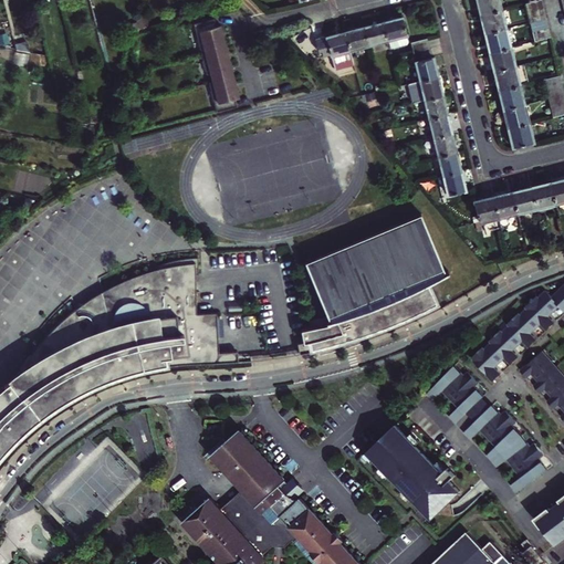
[(476,0),(480,17),(501,11),(498,0),(476,0)]
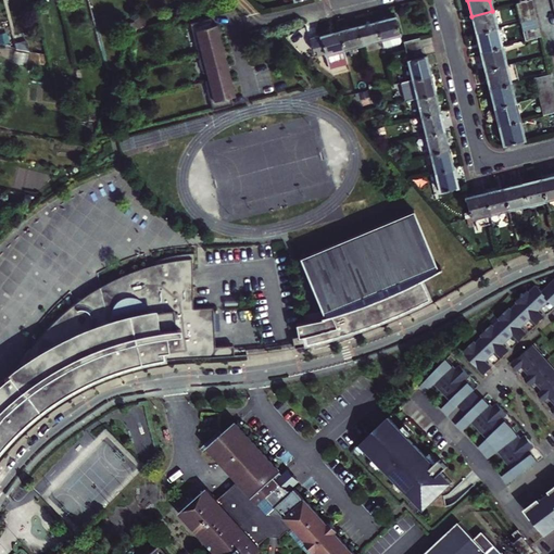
[(529,2),(514,7),(515,14),(531,11),(529,2)]
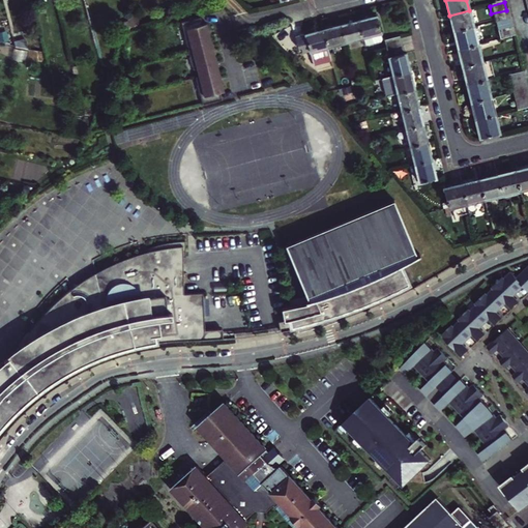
[(449,16),(453,32),(473,28),(469,10),(449,16)]
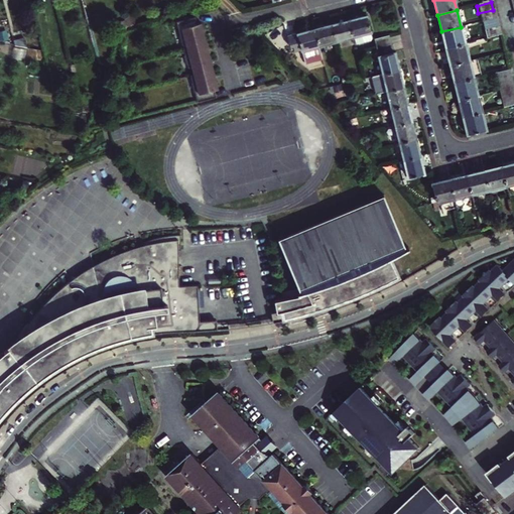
[(493,10),(478,13),(481,22),(495,19),(493,10)]
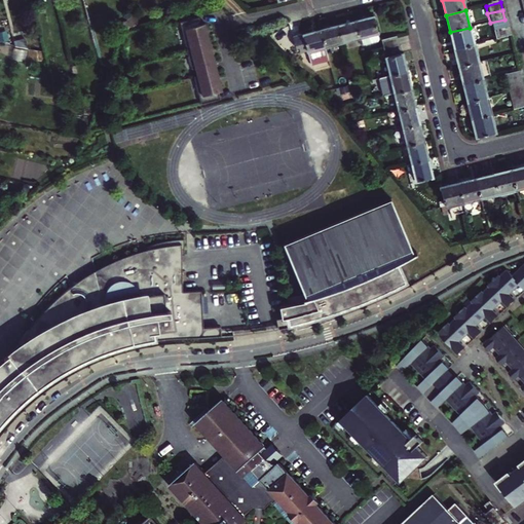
[(358,39),(360,46),(375,42),(377,39),(371,17),(353,23),(358,39)]
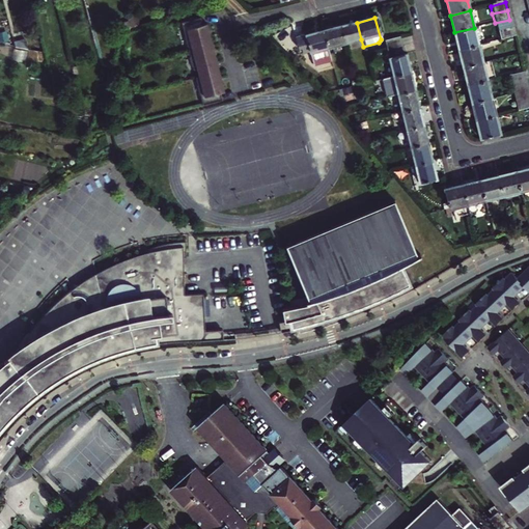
[(182,31),(187,52),(188,56),(212,49),(211,45),(205,25),(201,26),(199,19),(183,23),(185,30),(182,31)]
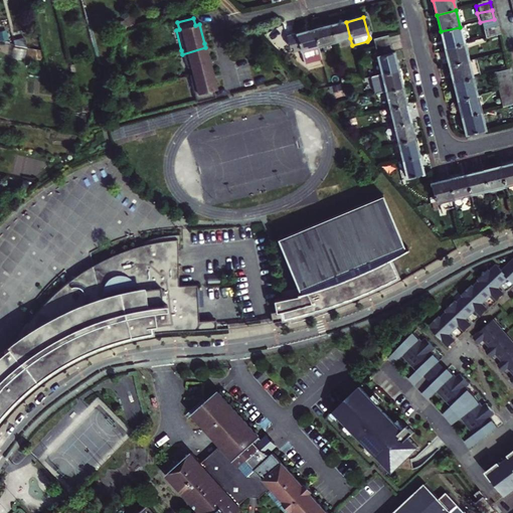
[(480,22),(481,30),(496,27),(494,19),(480,22)]
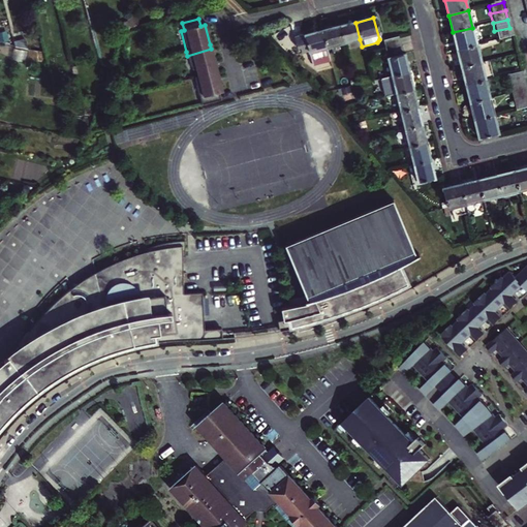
[(338,27),(342,43),(360,39),(355,23),(338,27)]
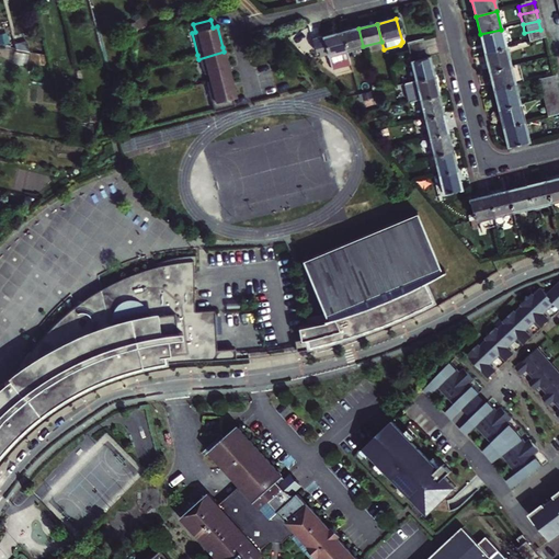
[(340,33),(344,50),(363,46),(358,29),(340,33)]
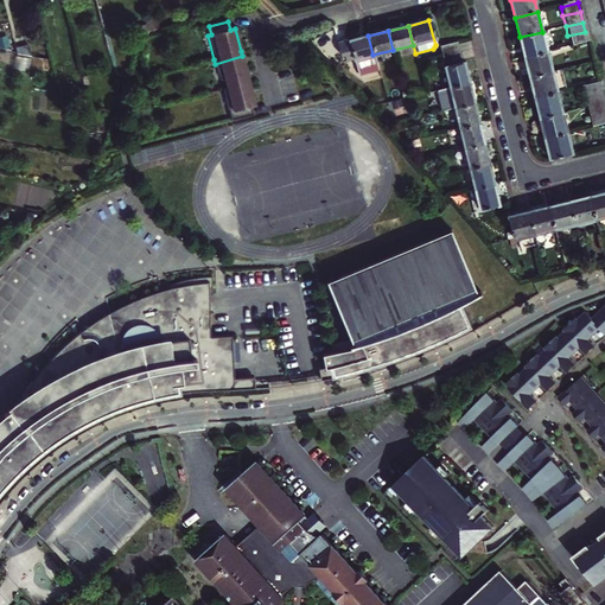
[(520,37),(524,57),(547,52),(542,32),(520,37)]
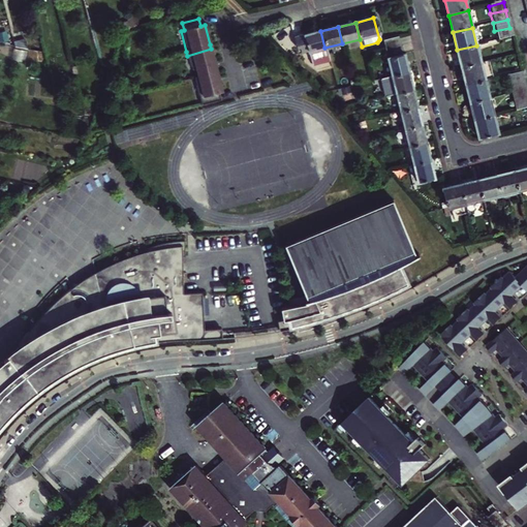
[(509,28),(494,31),(497,40),(512,36),(509,28)]
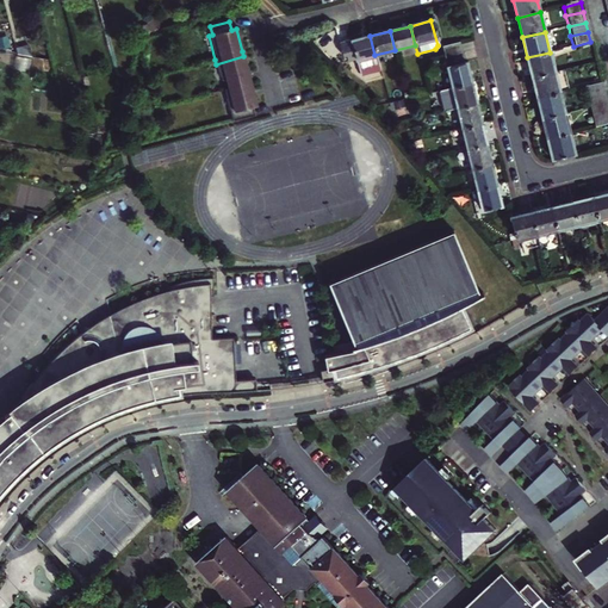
[(342,63),(374,55),(370,36),(337,44),(342,63)]
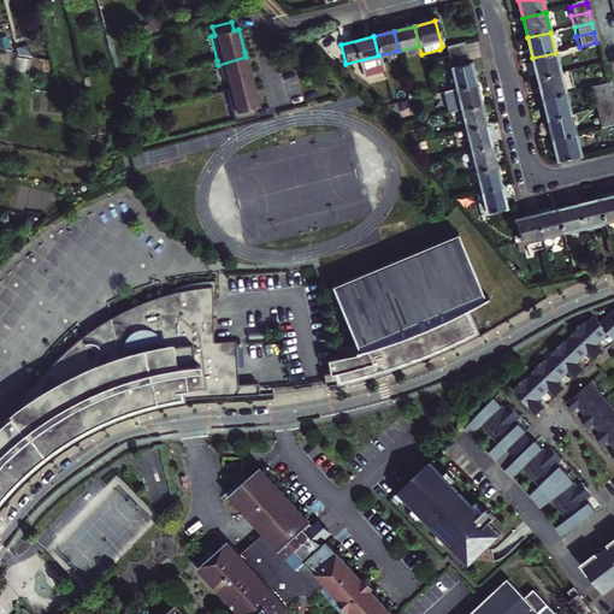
[(444,49),(448,59),(465,55),(462,45),(444,49)]
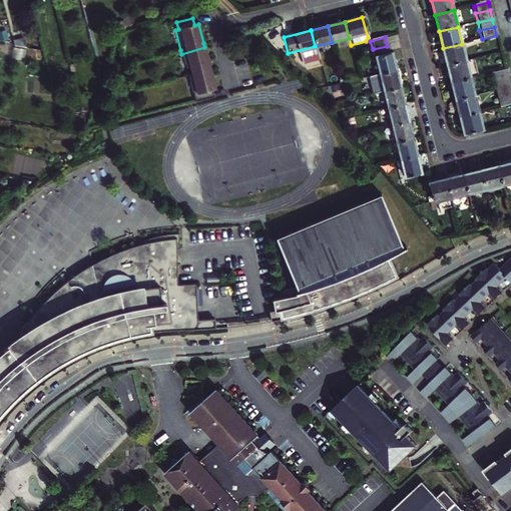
[(443,48),(447,66),(466,61),(462,44),(443,48)]
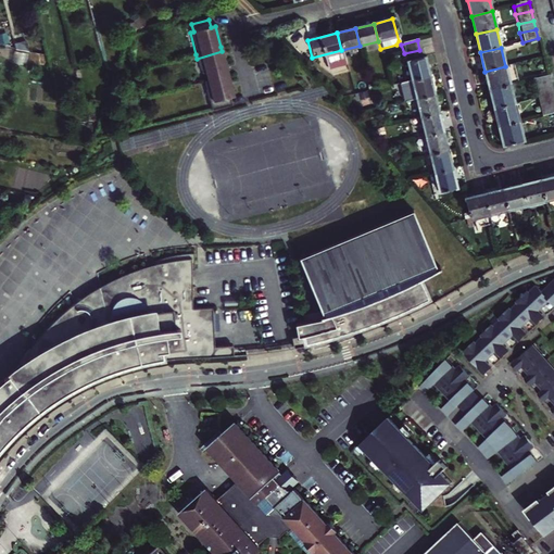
[(404,53),(411,82),(428,77),(424,59),(422,59),(419,50),(404,53)]
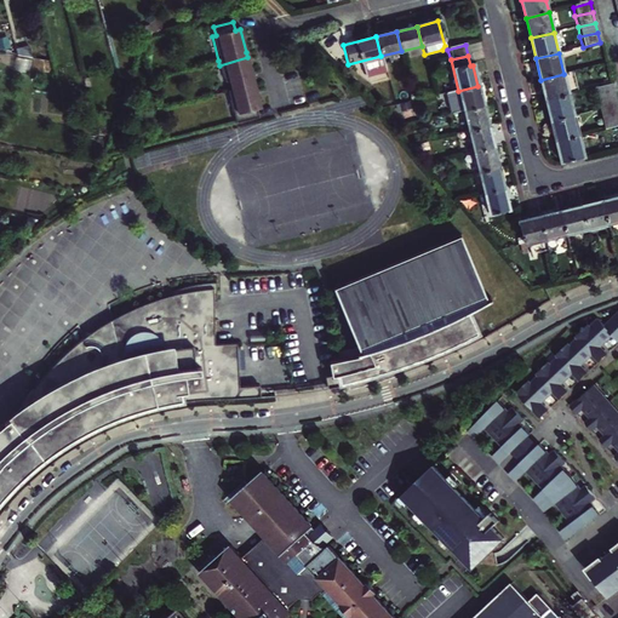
[(255,85),(247,57),(219,66),(225,86),(229,85),(232,91),(227,92),(235,122),(235,124),(258,118),(256,109),(261,108),(255,85)]
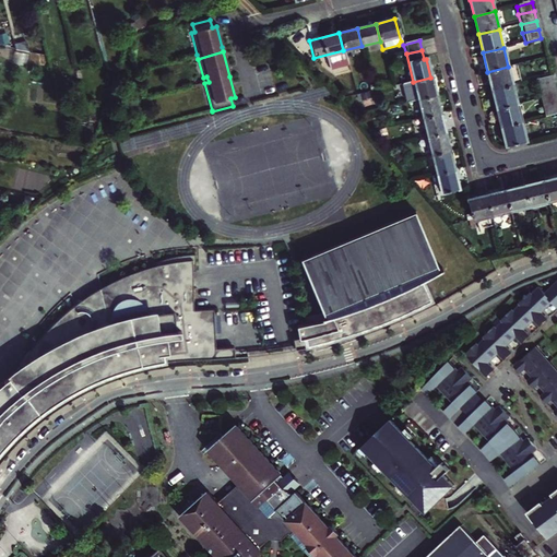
[(512,85),(508,67),(487,72),(492,91),(512,85)]
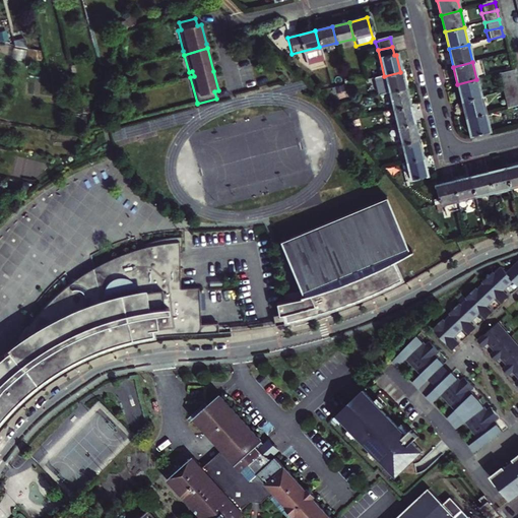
[(512,71),(497,74),(499,83),(514,79),(512,71)]
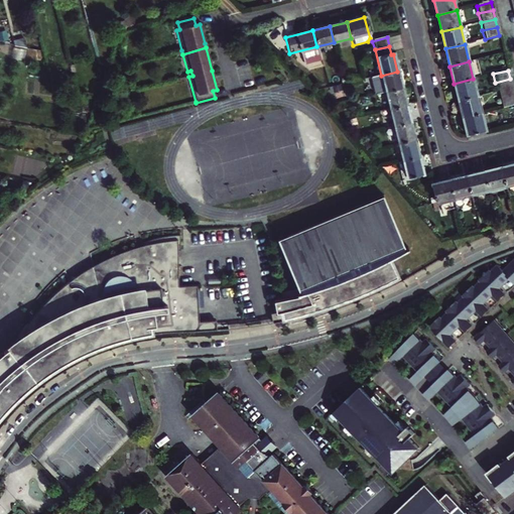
[(375,96),(385,93),(401,89),(397,72),(381,76),(371,79),(375,96)]
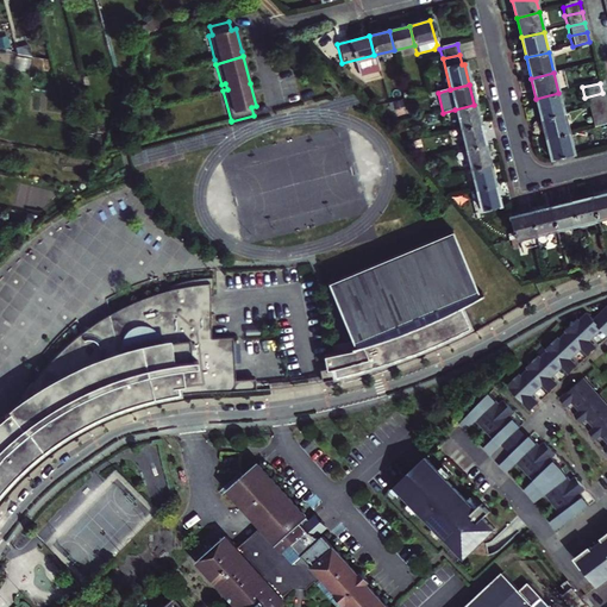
[(558,93),(536,99),(540,119),(563,113),(558,93)]
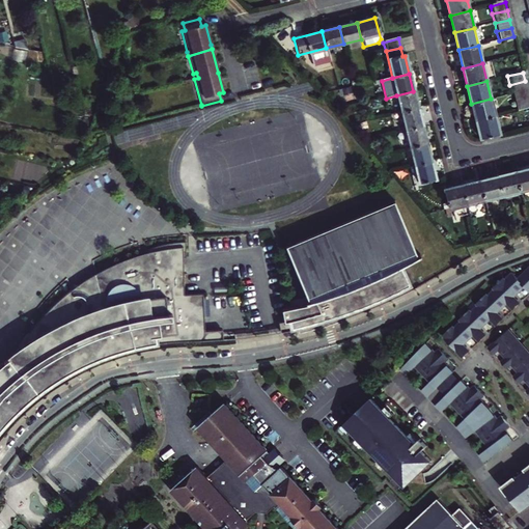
[(509,85),(511,93),(527,90),(525,81),(509,85)]
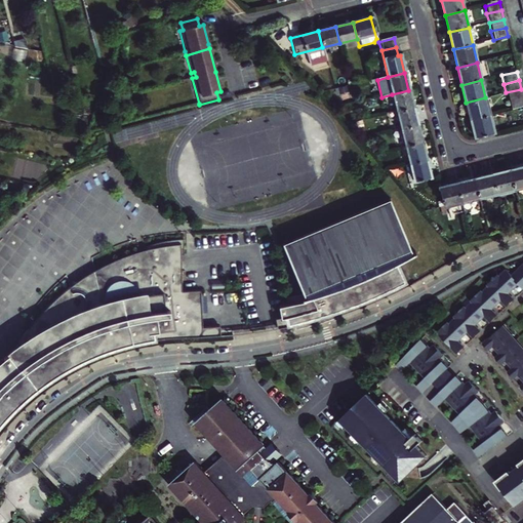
[(521,89),(506,92),(508,102),(522,97),(521,89)]
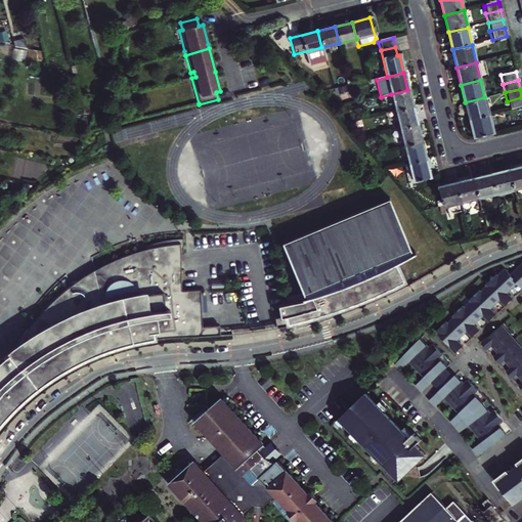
[(412,107),(407,90),(391,94),(395,112),(412,107)]
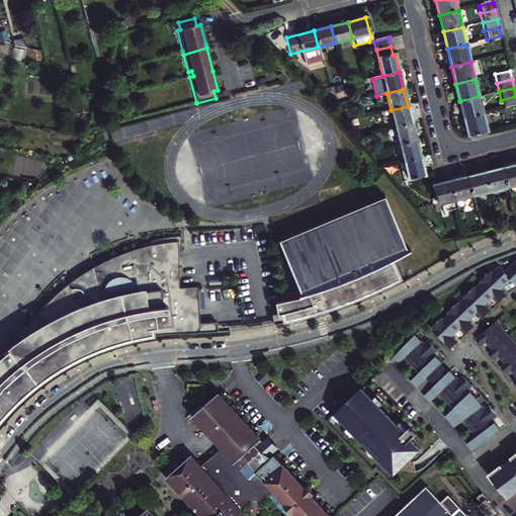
[(459,101),(463,117),(483,113),(479,96),(459,101)]
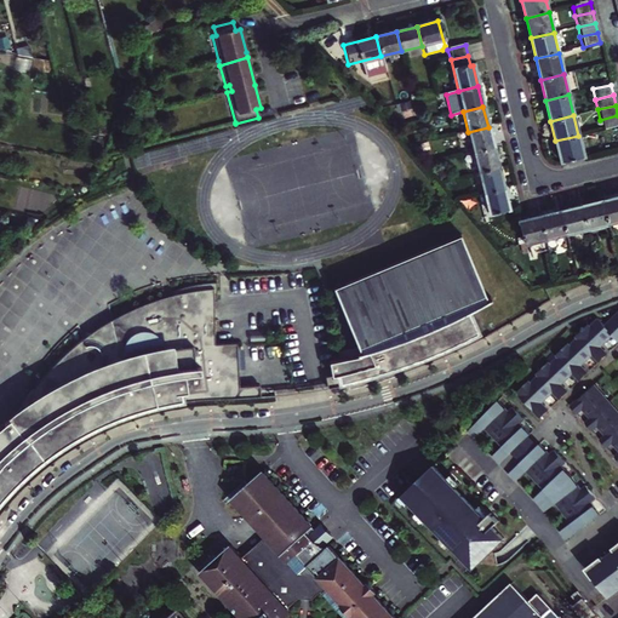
[(617,116),(617,115),(600,120),(602,130),(617,125),(617,116)]
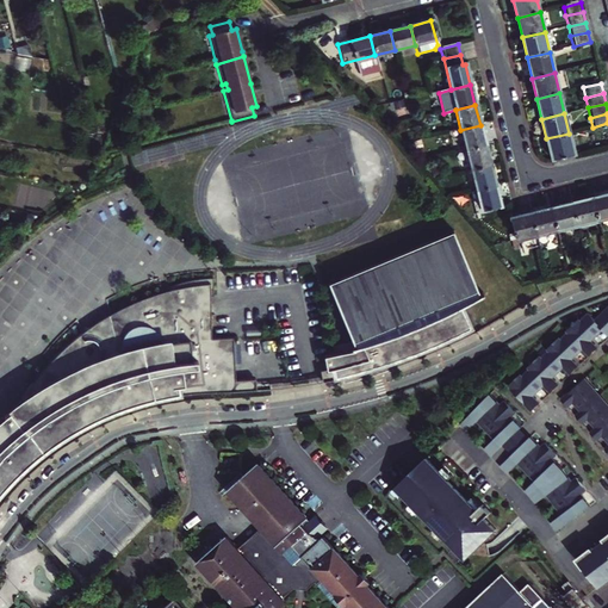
[(460,130),(465,150),(485,146),(481,125),(460,130)]
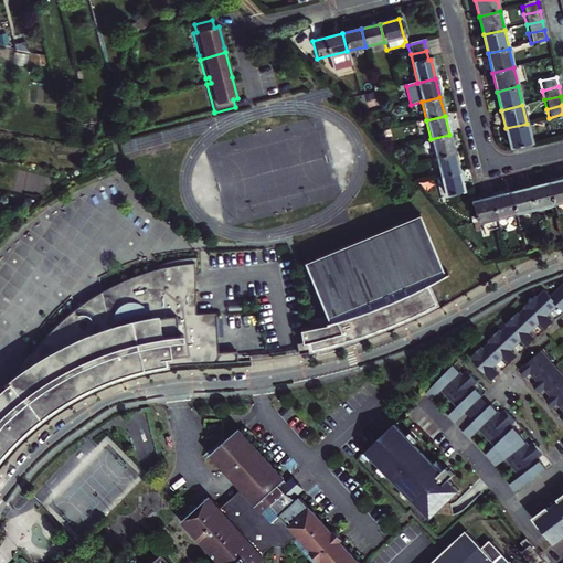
[(531,144),(527,124),(506,128),(510,148),(531,144)]
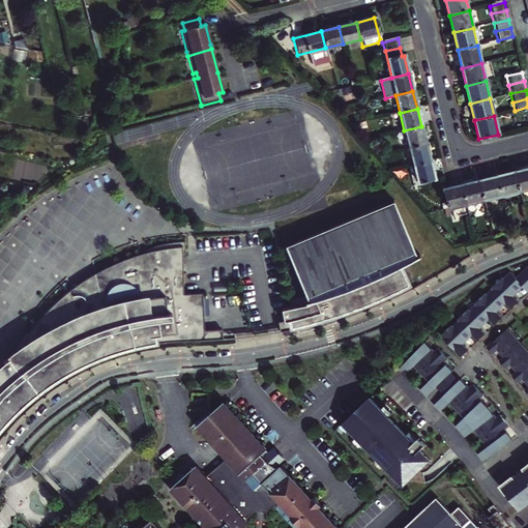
[(421,126),(404,130),(408,148),(426,144),(421,126)]
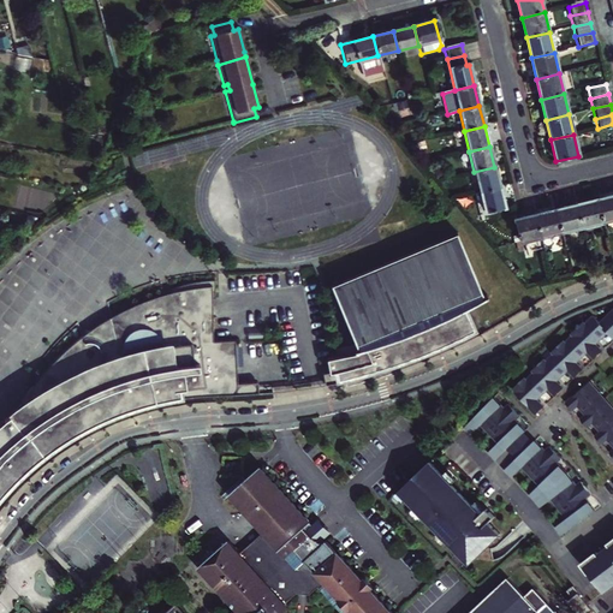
[(474,172),(478,194),(499,189),(494,167),(474,172)]
